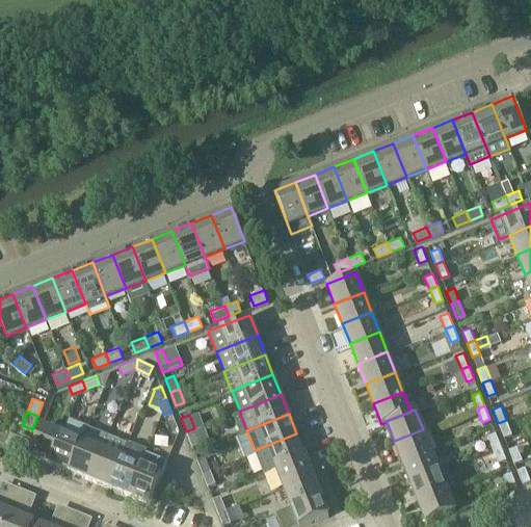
[(511,432),(506,420),(498,423),(503,436),(511,432)]
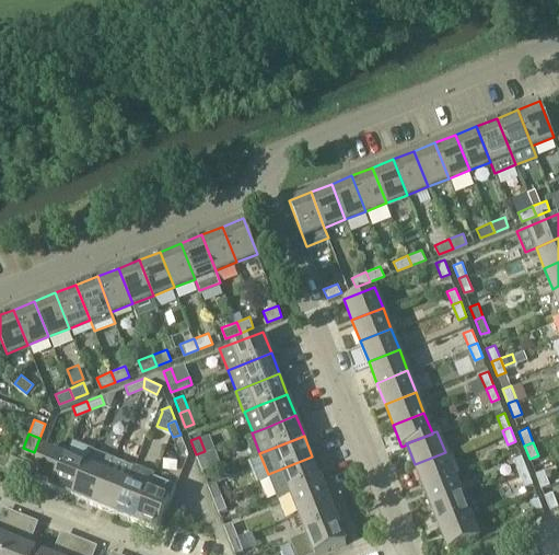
[(31,477),(51,485),(65,455),(43,447),(31,477)]
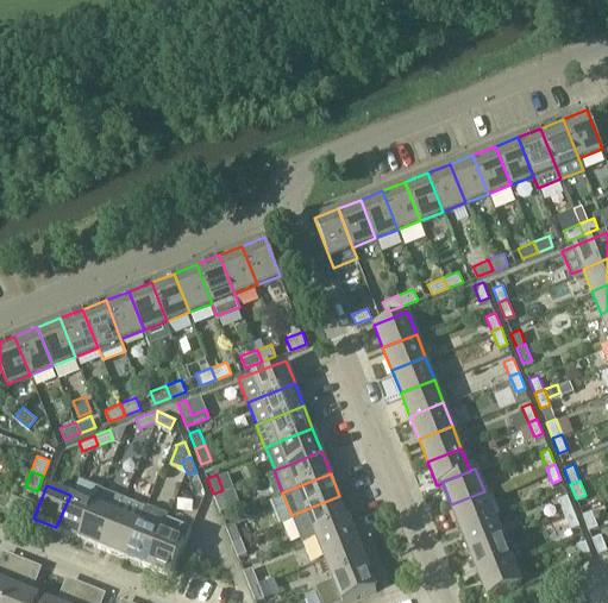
[(229,506),(223,490),(213,494),(219,509),(229,506)]
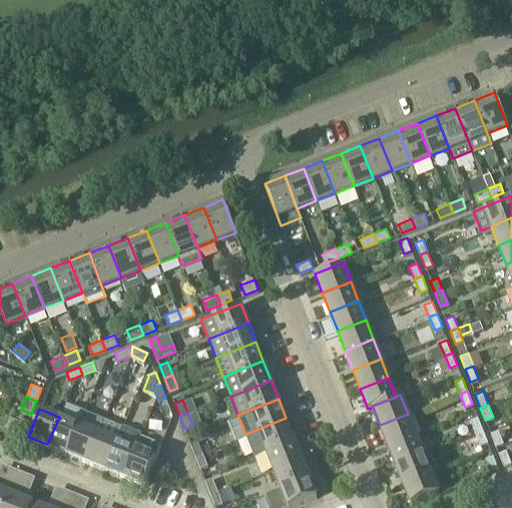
[(380,425),(387,445),(416,433),(408,414),(380,425)]
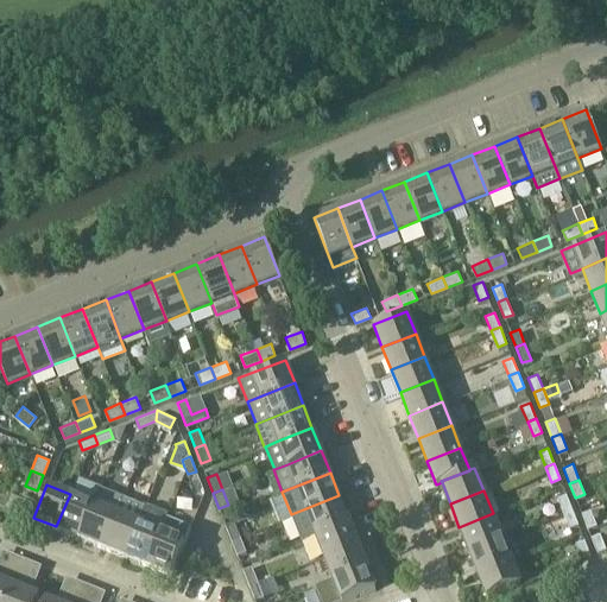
[(557,496),(563,512),(571,508),(566,493),(557,496)]
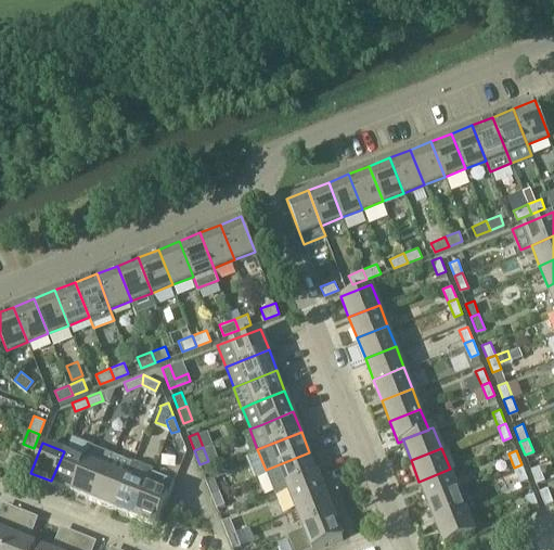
[(85,459),(64,451),(51,481),(72,489),(85,459)]
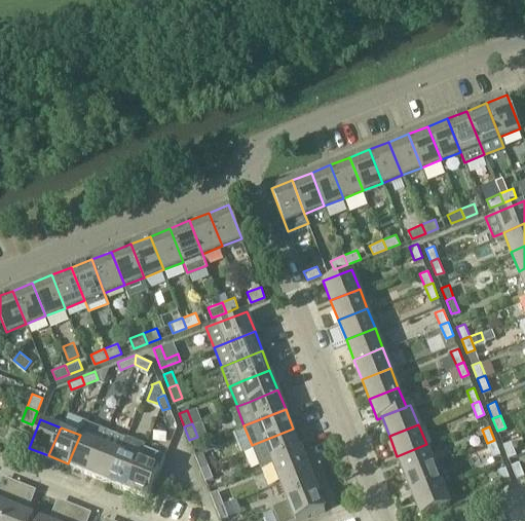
[(271,459),(272,459),(301,448),(293,429),(252,445),(260,464),(271,459)]
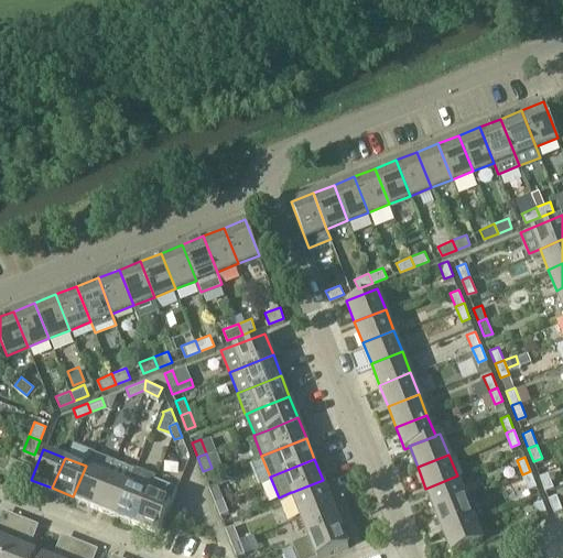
[(73,496),(95,505),(107,474),(86,466),(73,496)]
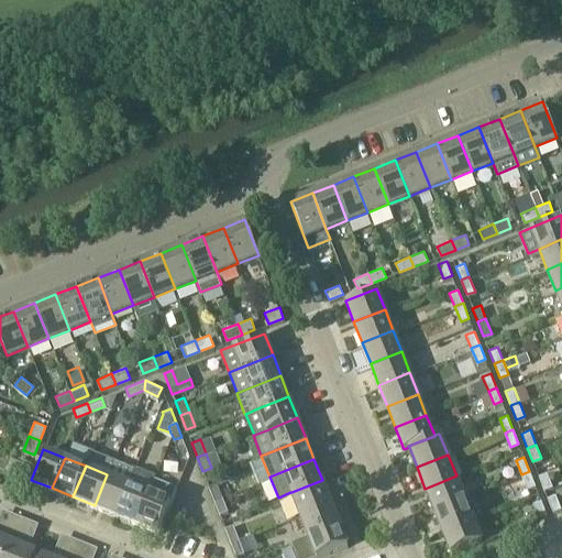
[(535,485),(529,471),(521,474),(527,489),(535,485)]
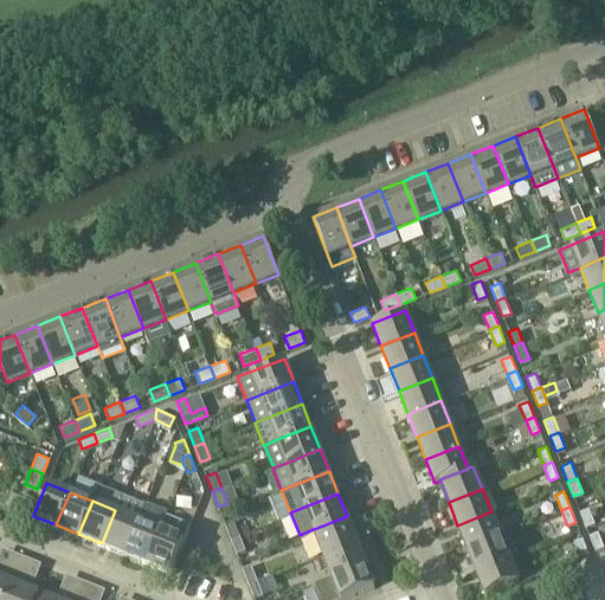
[(579,510),(585,526),(594,522),(589,507),(579,510)]
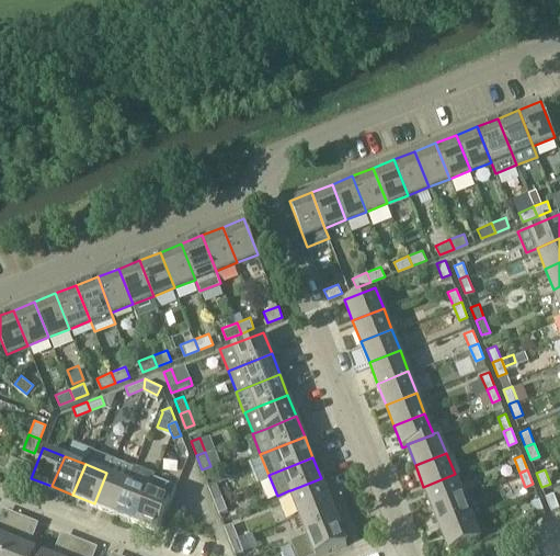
[(25,475),(14,471),(8,485),(19,489),(25,475)]
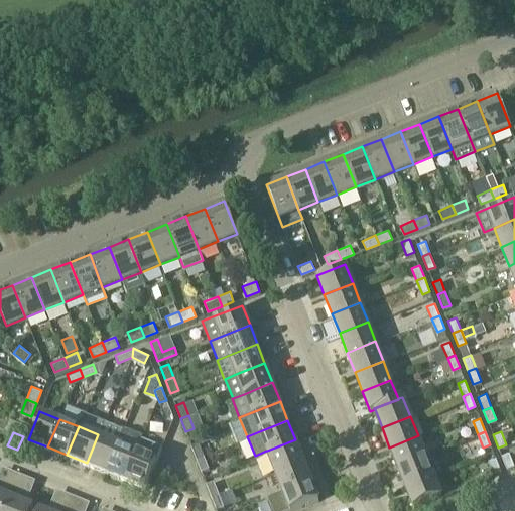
[(106,471),(125,479),(136,451),(136,450),(139,440),(120,432),(117,442),(106,471)]
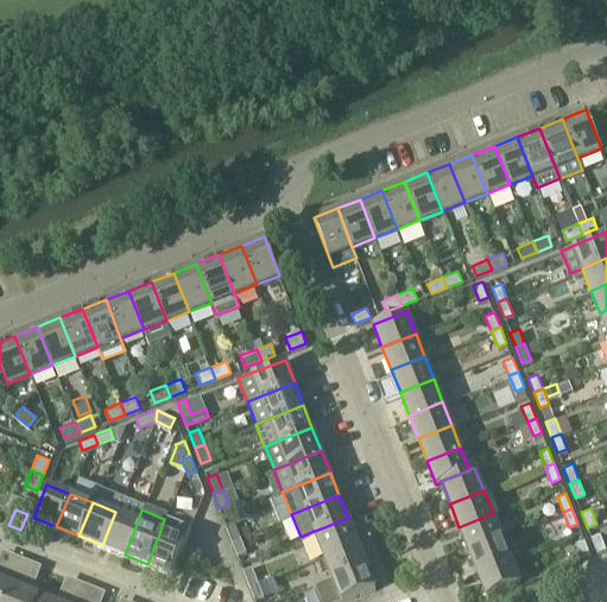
[(115,512),(102,545),(125,555),(138,521),(115,512)]
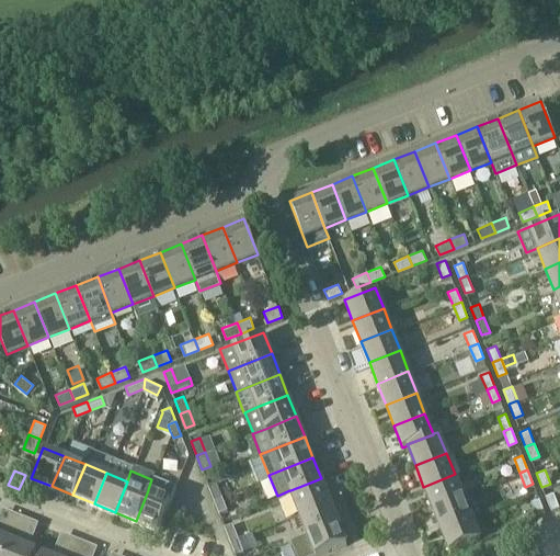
[(432,508),(463,496),(455,474),(423,487),(432,508)]
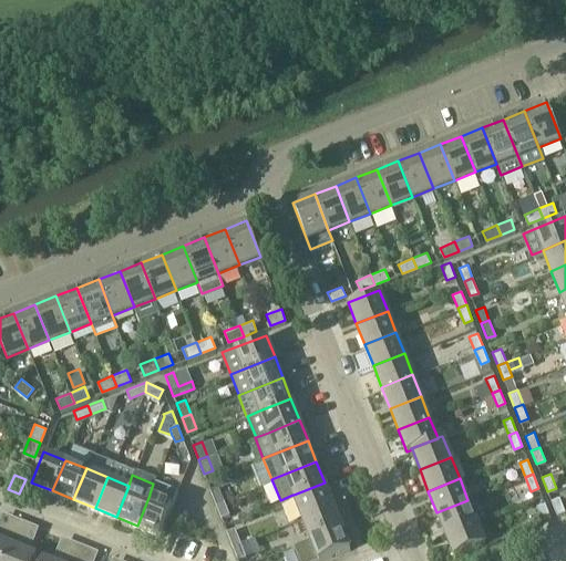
[(301,517),(332,505),(325,482),(294,495),(301,517)]
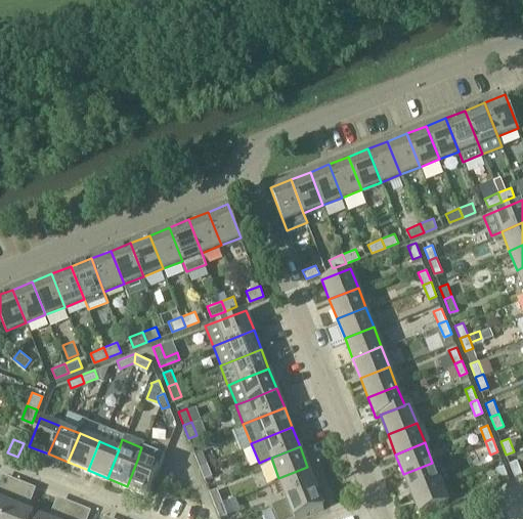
[(193,450),(199,464),(207,461),(201,447),(193,450)]
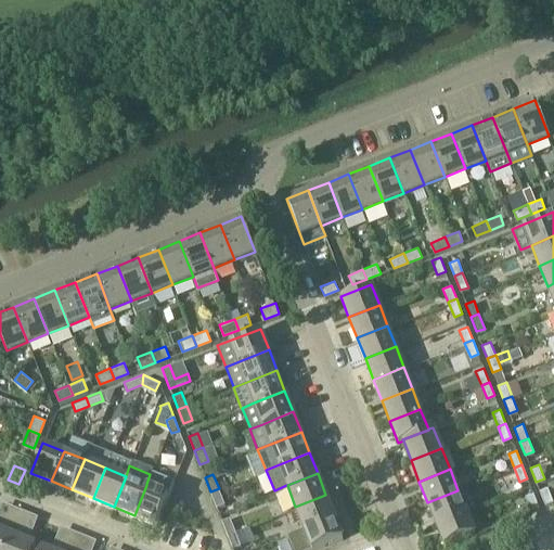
[(155,523),(158,516),(168,493),(146,485),(134,515),(155,523)]
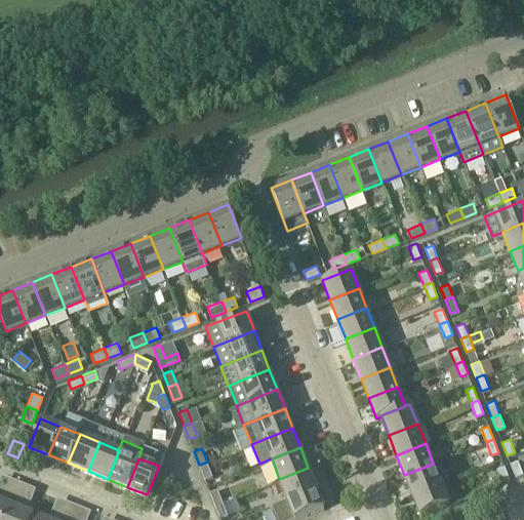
[(518,460),(510,463),(515,476),(523,473),(518,460)]
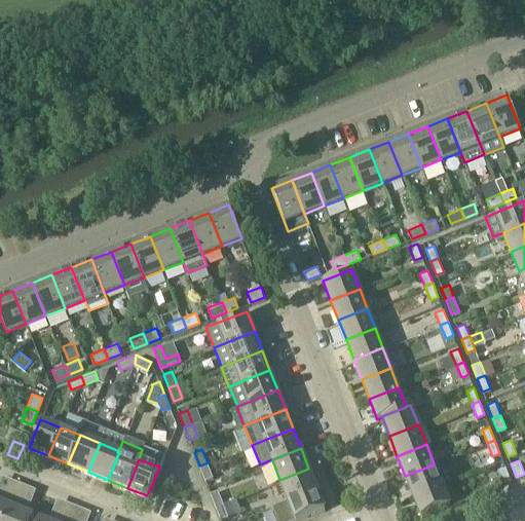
[(213,476),(208,462),(199,466),(204,479),(213,476)]
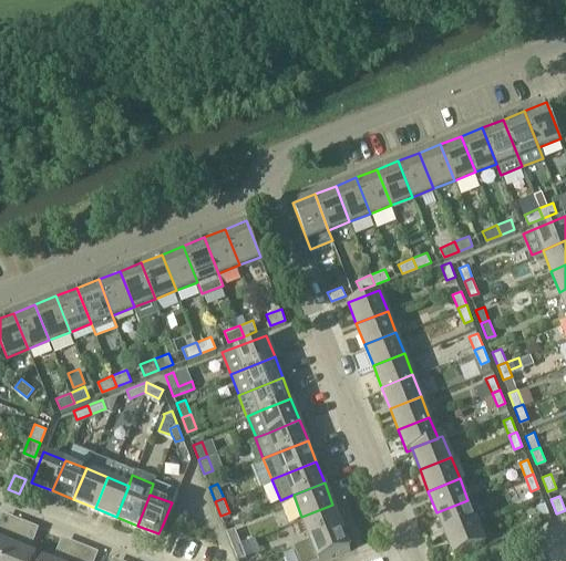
[(445,533),(476,520),(467,500),(436,512),(445,533)]
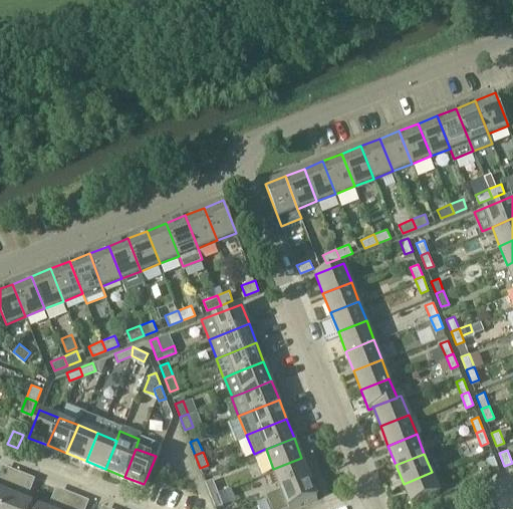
[(486,458),(491,471),(499,468),(493,455),(486,458)]
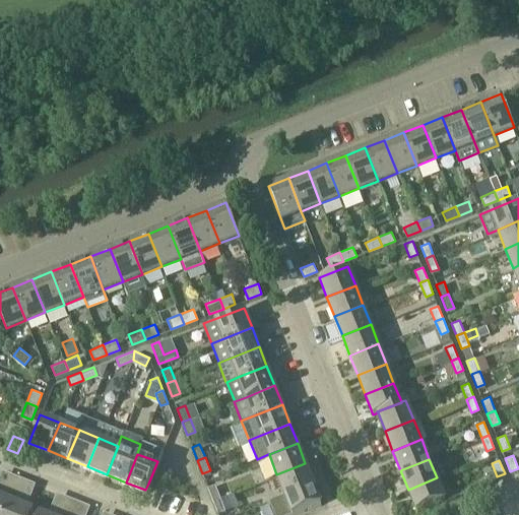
[(305,463),(276,474),(280,484),(284,493),(284,494),(309,484),(313,481),(305,463)]
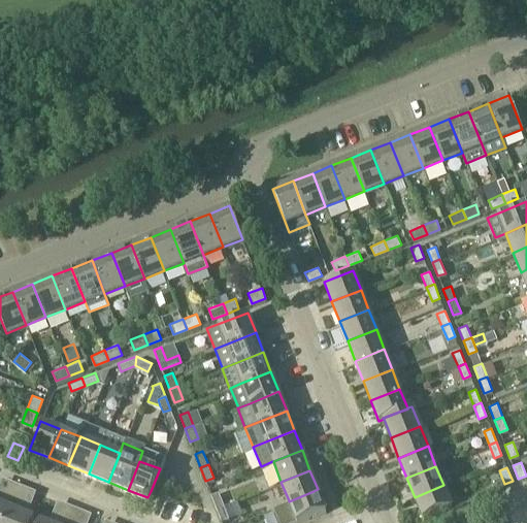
[(19,483),(11,480),(3,499),(10,502),(19,483)]
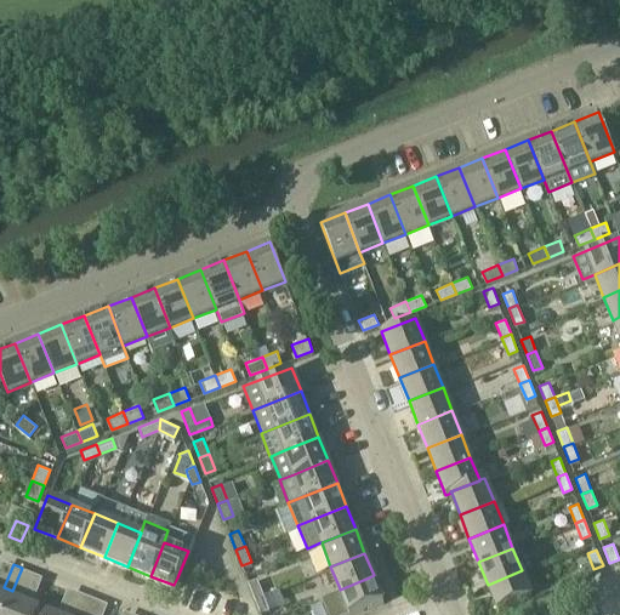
[(30,571),(22,568),(12,591),(21,594),(30,571)]
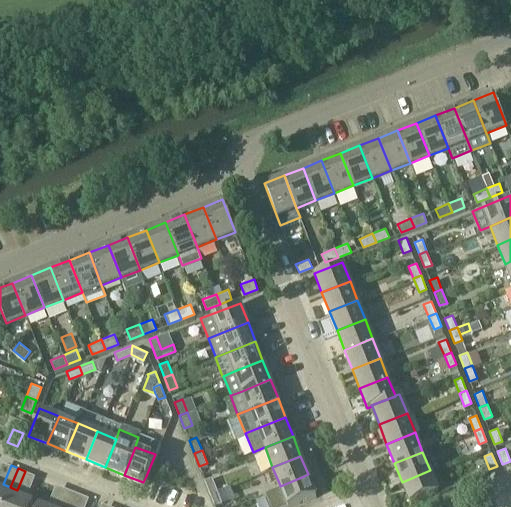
[(430,470),(402,482),(409,501),(437,490),(432,476),(430,470)]
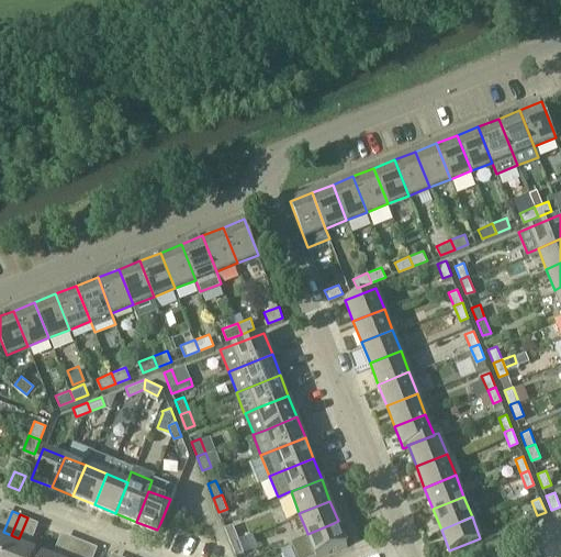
[(307,533),(291,539),(296,556),(311,556),(347,543),(338,523),(338,521),(334,523),(307,534),(307,533)]
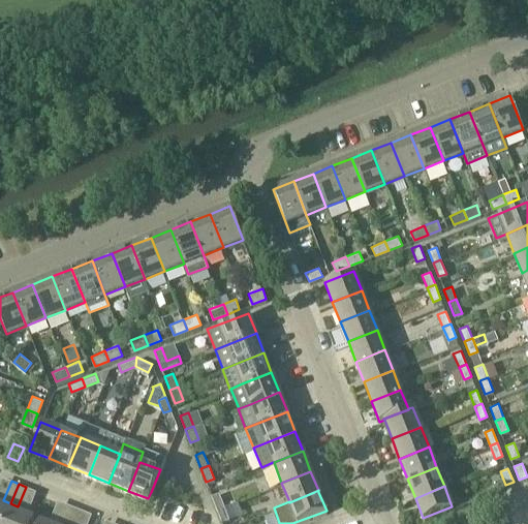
[(211,494),(216,509),(224,505),(219,491),(211,494)]
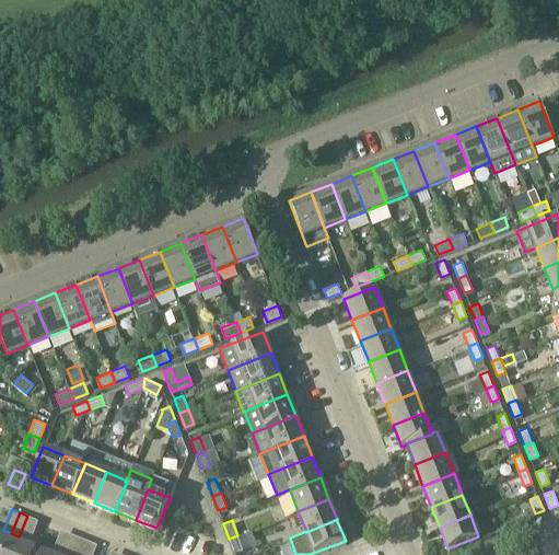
[(0,554),(1,554),(9,538),(0,533),(0,554)]
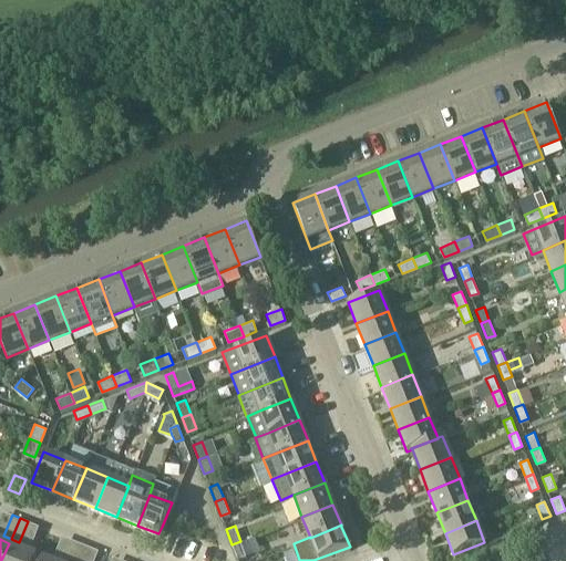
[(67,560),(72,560),(80,542),(72,539),(63,560),(67,560)]
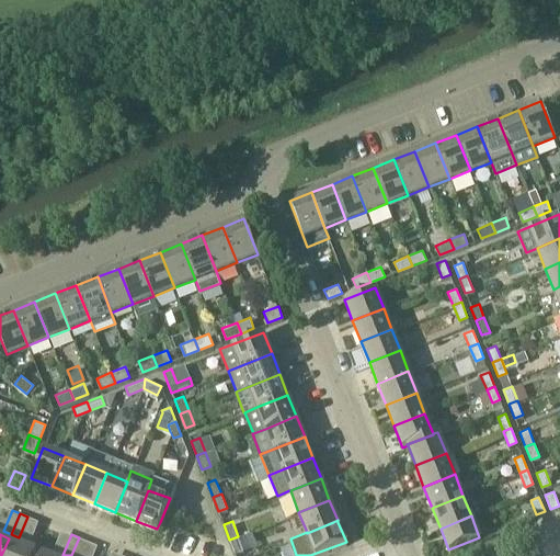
[(243,549),(238,536),(229,540),(235,553),(243,549)]
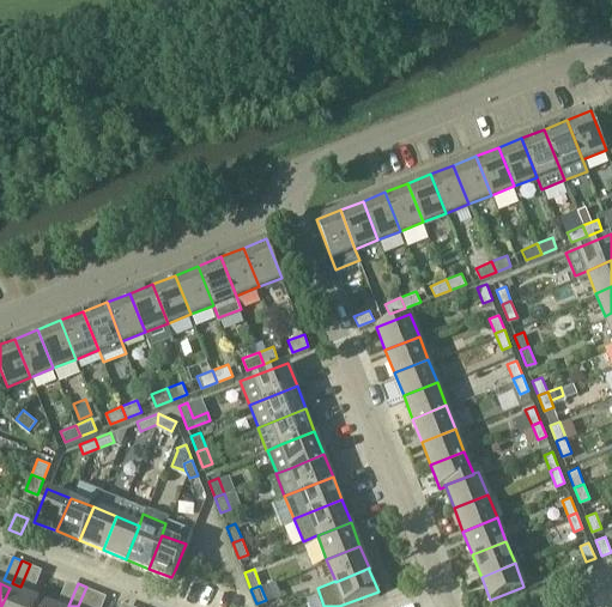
[(86,606),(94,590),(86,587),(78,606),(86,606)]
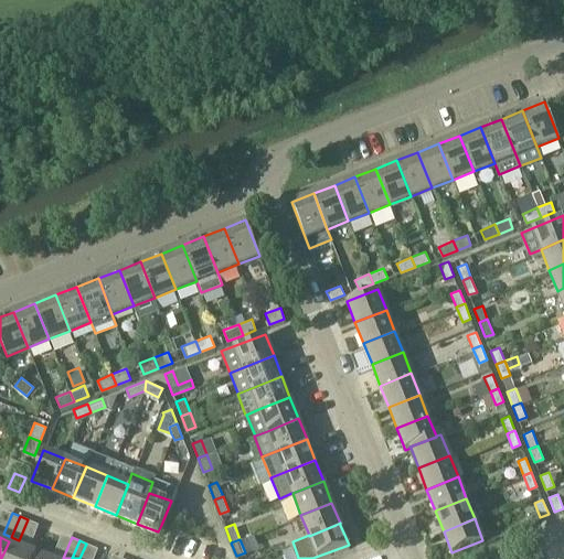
[(9,541),(1,558),(33,558),(36,552),(9,541)]
